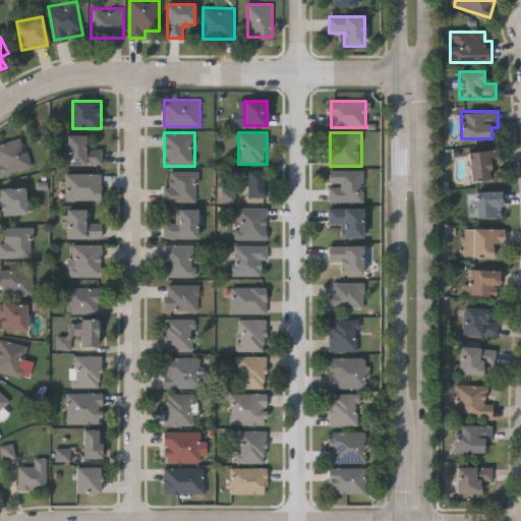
[(89,134),(89,148),(102,148),(102,164),(68,164),(68,134),(89,134)]
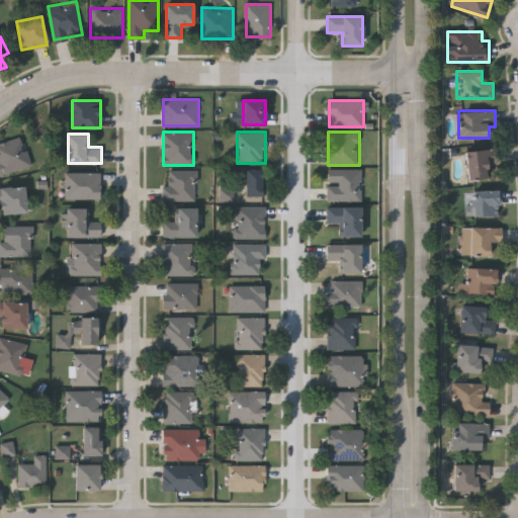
[(0,142),(22,136),(31,166),(0,175),(0,142)]
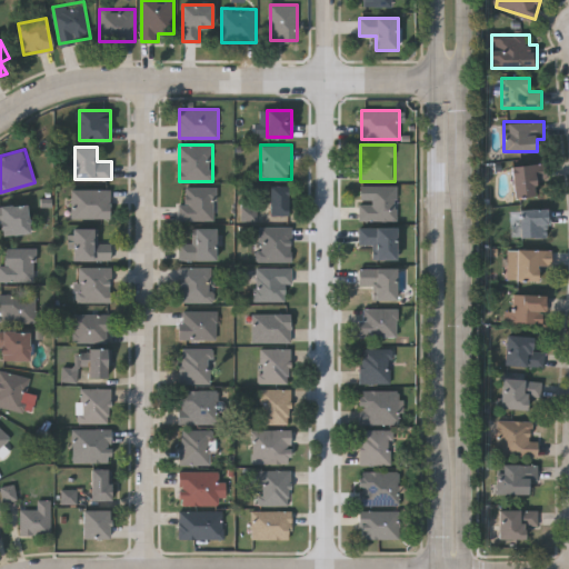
[(537,180),(538,195),(516,197),(512,166),(548,162),(549,178),(537,180)]
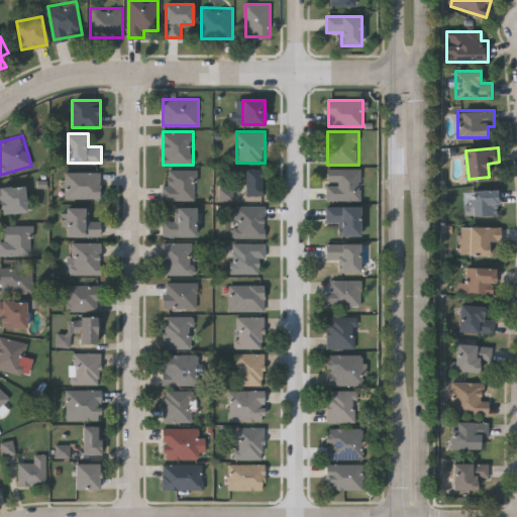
[(263,169),(263,195),(244,195),(244,169),(263,169)]
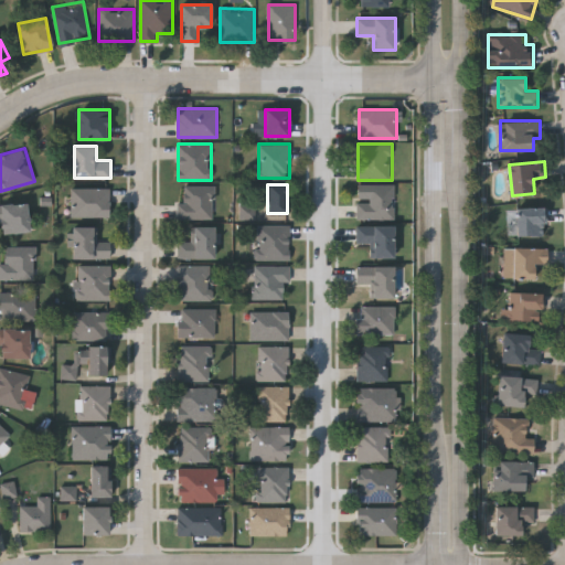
[(358,219),(358,184),(395,184),(395,219),(358,219)]
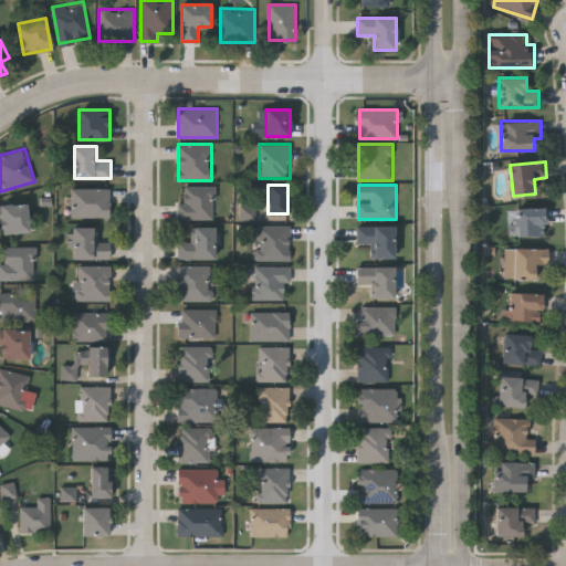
[(215,219),(180,219),(180,186),(215,186),(215,219)]
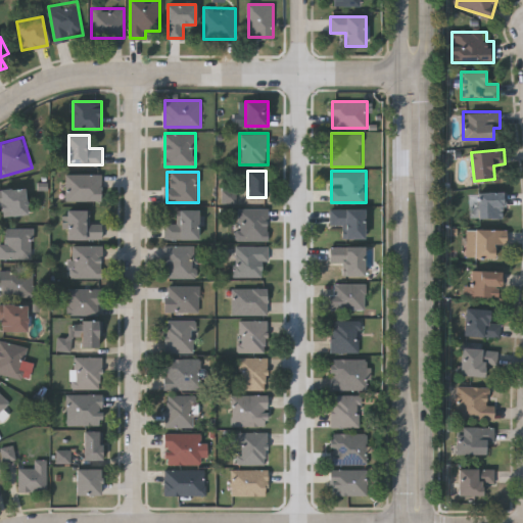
[(66,200),(66,174),(102,174),(102,200),(66,200)]
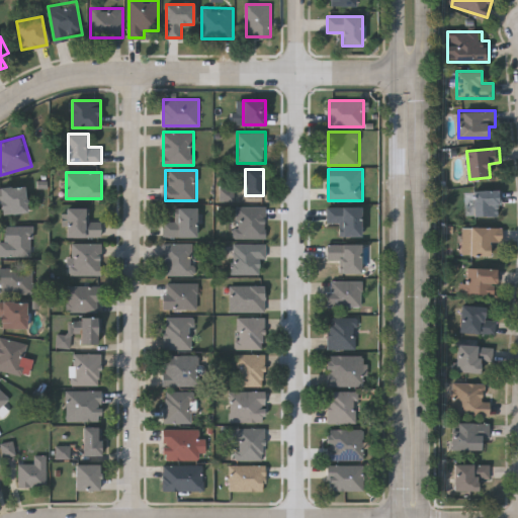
[(235,202),(235,183),(221,183),(221,202),(235,202)]
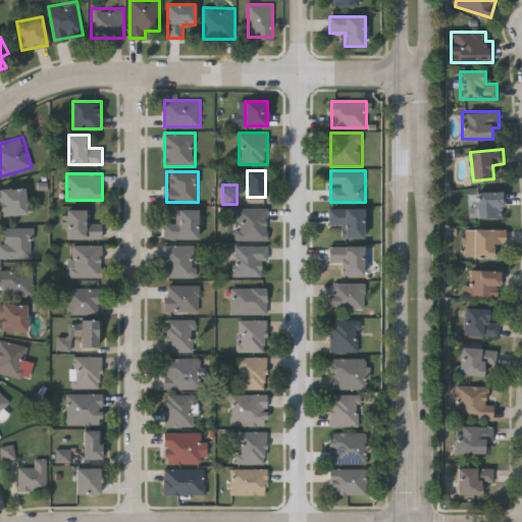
[(27,214),(0,214),(0,188),(27,188),(27,214)]
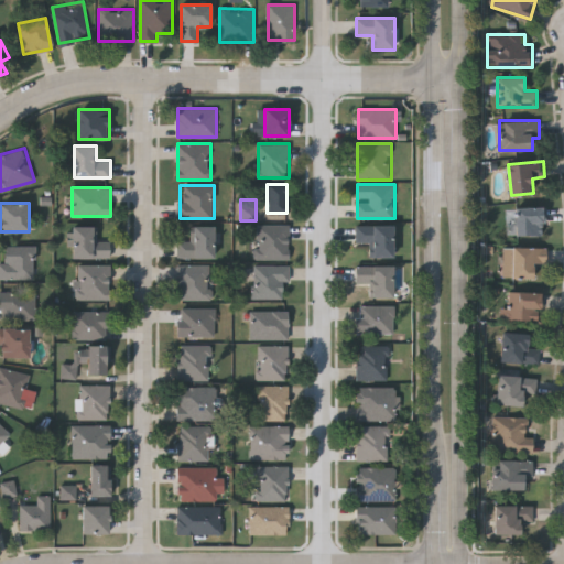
[(518,207),(545,207),(545,236),(518,236),(518,207)]
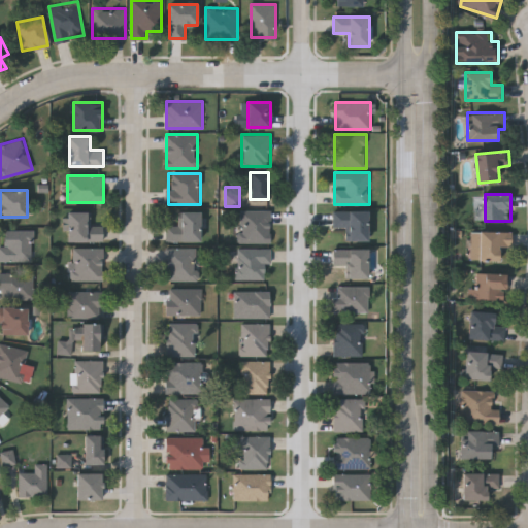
[(271,210),(271,243),(239,243),(239,210),(271,210)]
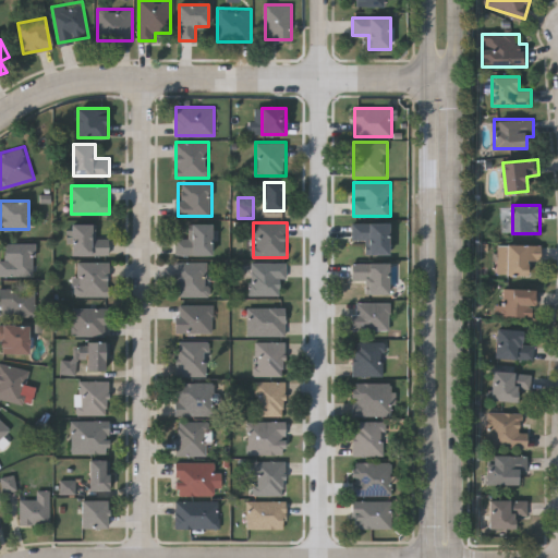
[(366,254),(366,240),(352,240),(352,222),(389,222),(389,254),(366,254)]
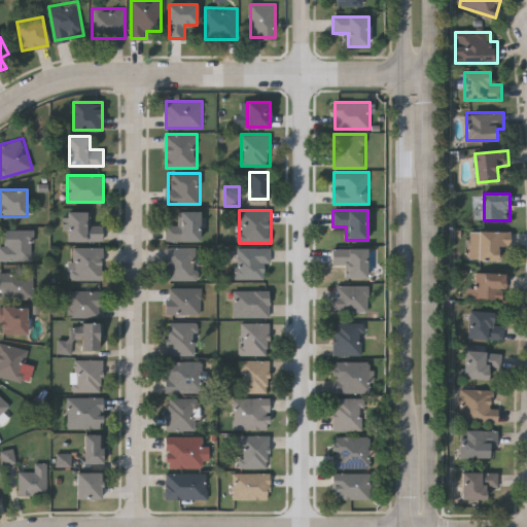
[(68,242),(68,211),(90,211),(90,229),(103,229),(103,242),(68,242)]
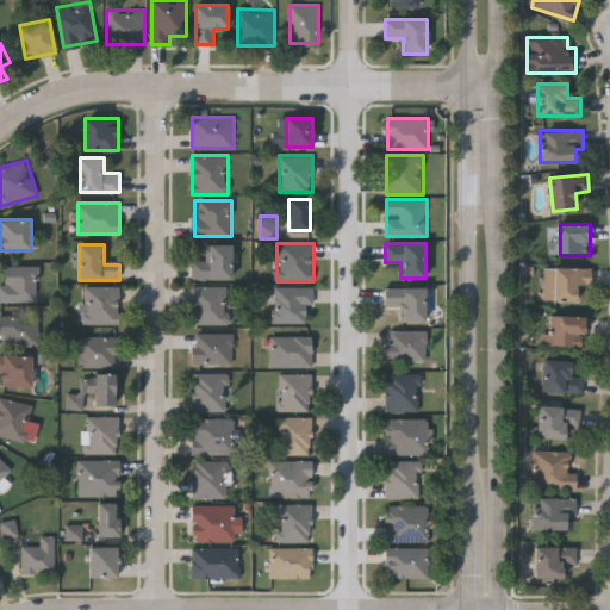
[(231,244),(231,279),(192,279),(192,260),(207,260),(207,244),(231,244)]
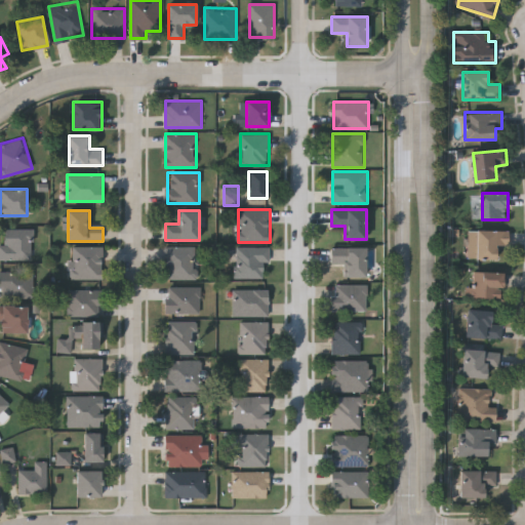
[(33,260),(2,260),(2,229),(33,229),(33,260)]
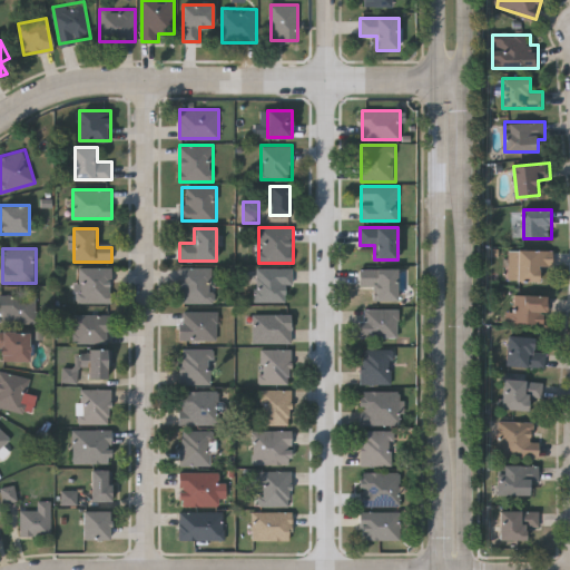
[(554,251),(554,266),(540,266),(540,282),(510,282),(510,251),(554,251)]
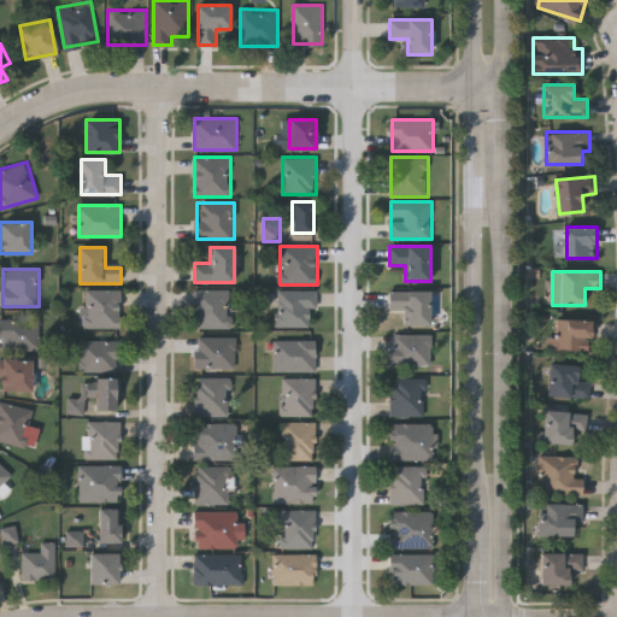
[(194,328),(194,289),(231,289),(231,328),(194,328)]
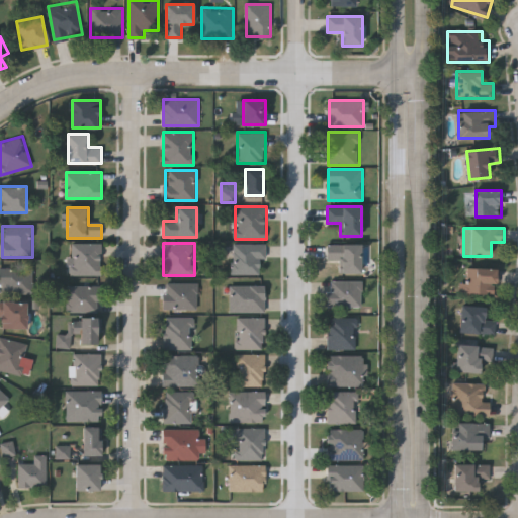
[(72,275),(72,244),(101,244),(101,275),(72,275)]
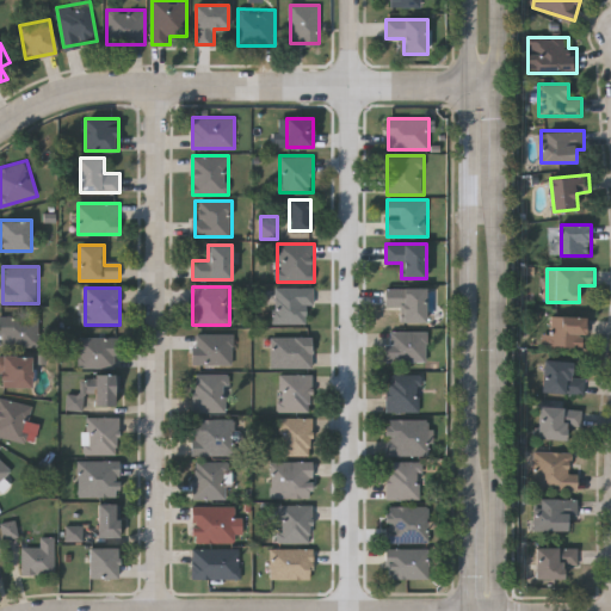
[(312,288),(312,323),(273,323),(273,288),(312,288)]
